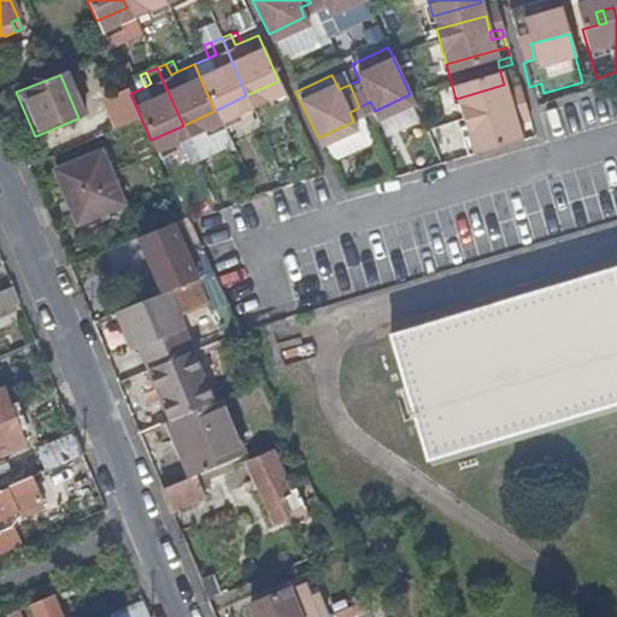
[(130,94),(128,89),(98,101),(103,113),(100,115),(107,131),(141,118),(130,94)]
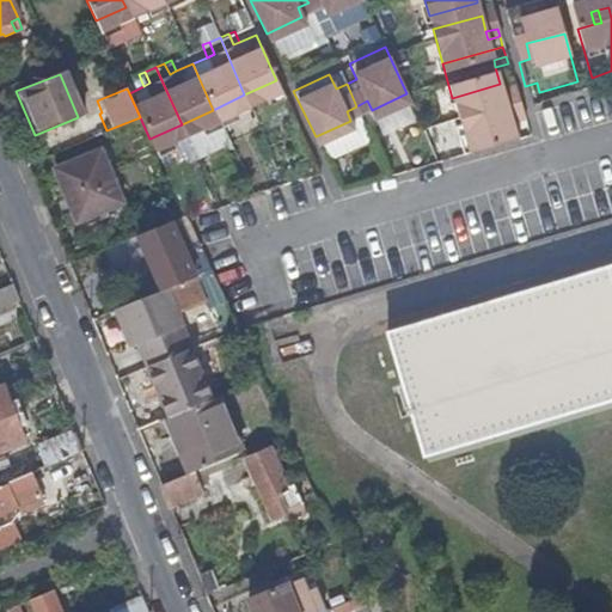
[(457,111),(465,145),(525,127),(522,117),(510,121),(508,114),(503,97),(457,111)]
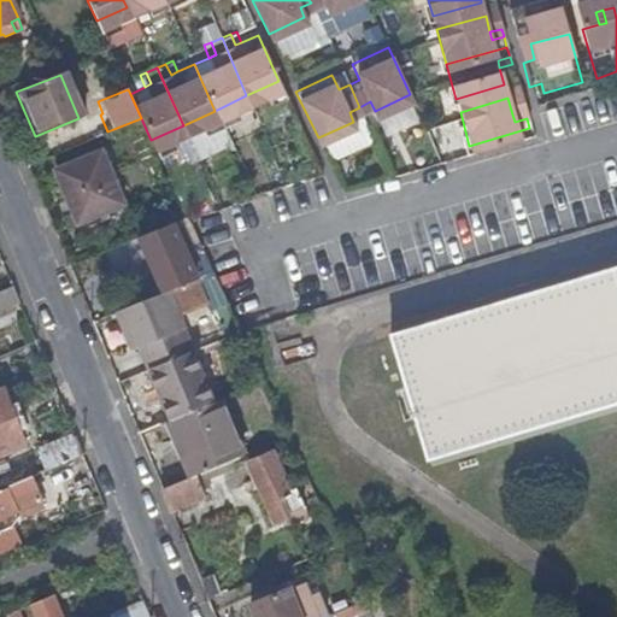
[(545,109),(547,131),(564,130),(562,107),(545,109)]
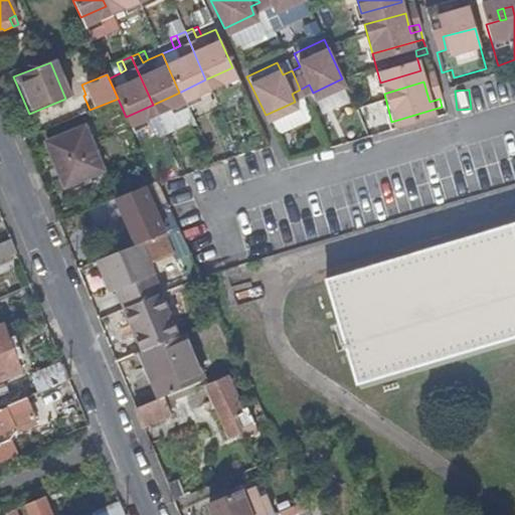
[(439,93),(427,96),(430,102),(440,99),(439,93)]
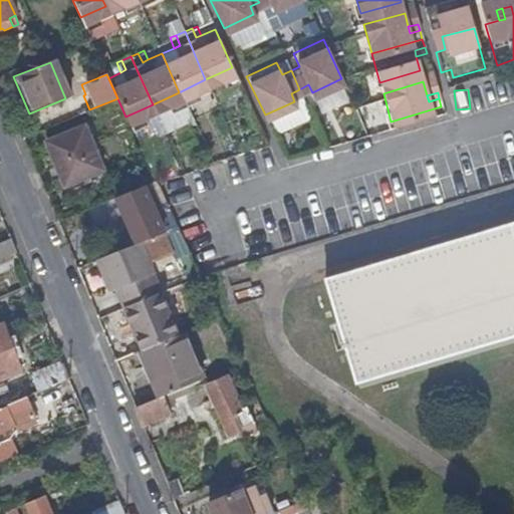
[(84,125),(44,141),(62,187),(102,170),(84,125)]
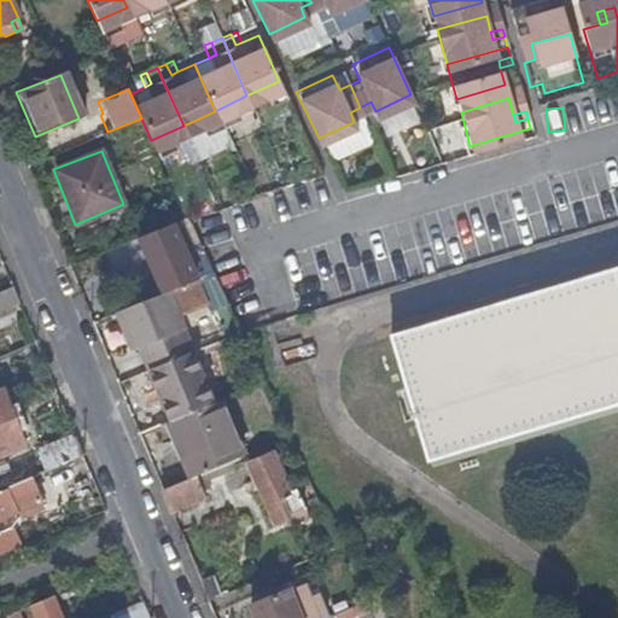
[(197,279),(173,223),(130,240),(133,249),(149,243),(168,290),(197,279)]
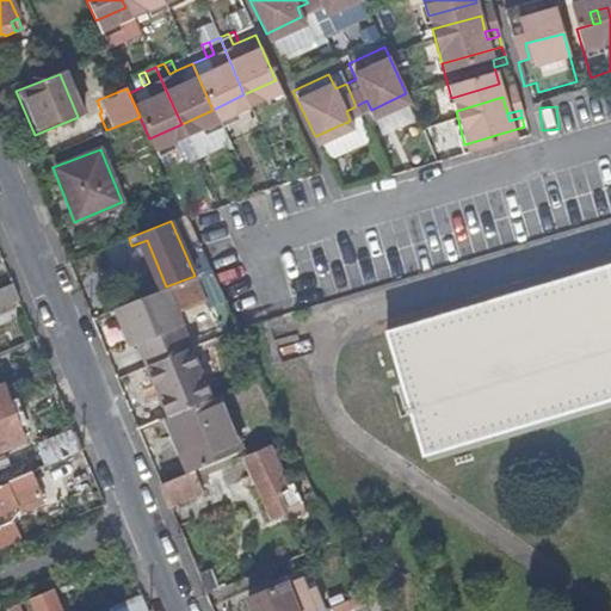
[(610,264),(392,329),(424,444),(610,390),(610,264)]
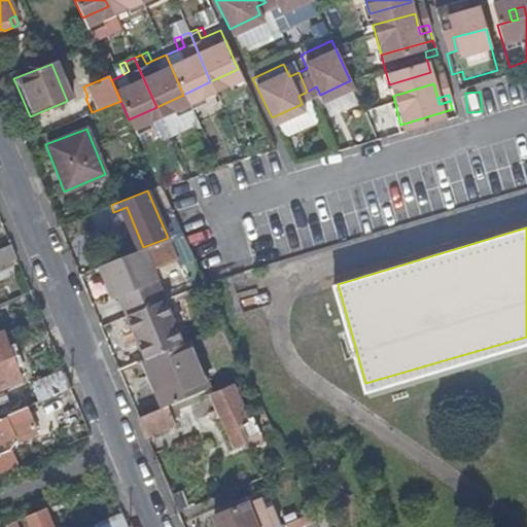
[(189,252),(181,233),(168,238),(143,247),(94,267),(107,297),(112,295),(140,359),(147,356),(174,346),(185,342),(161,281),(155,283),(150,268),(175,258),(173,254),(180,251),(182,255),(189,252)]
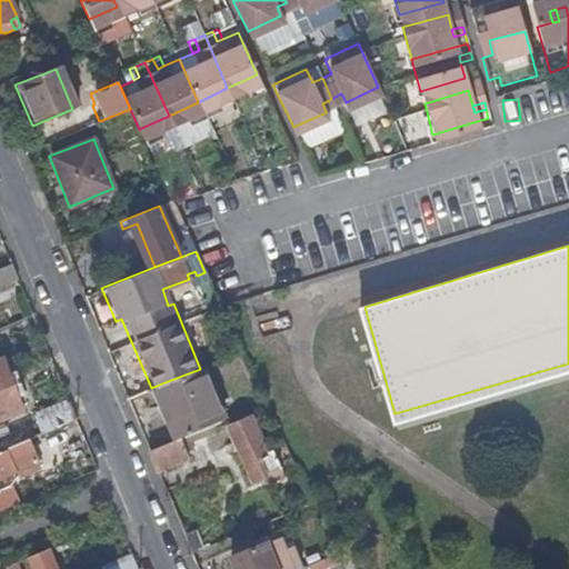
[(0,288),(17,281),(9,266),(0,269),(0,288)]
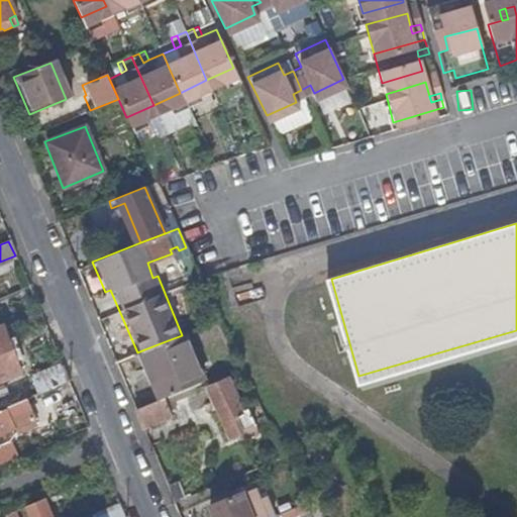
[(0,381),(21,373),(4,328),(0,329),(0,381)]
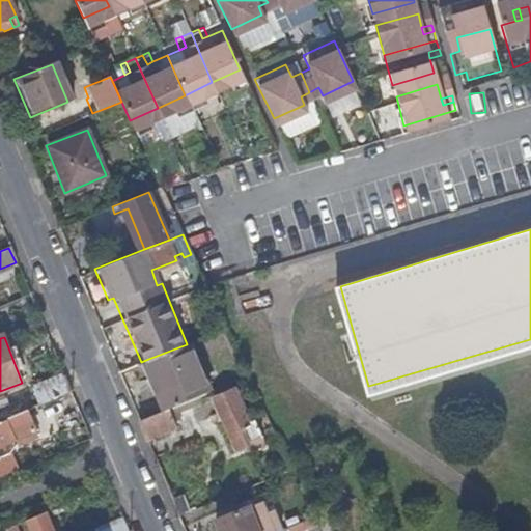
[(190,343),(187,344),(175,348),(148,359),(161,389),(157,391),(164,409),(166,408),(208,391),(190,343)]
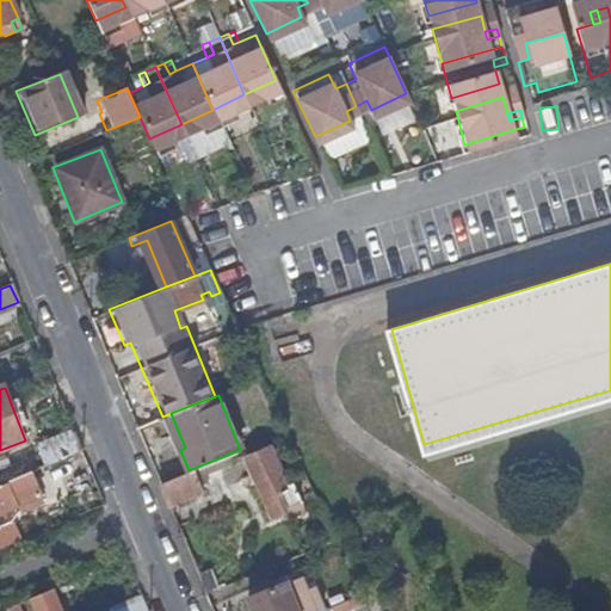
[(162,417),(177,451),(180,450),(185,448),(171,413),(162,417)]
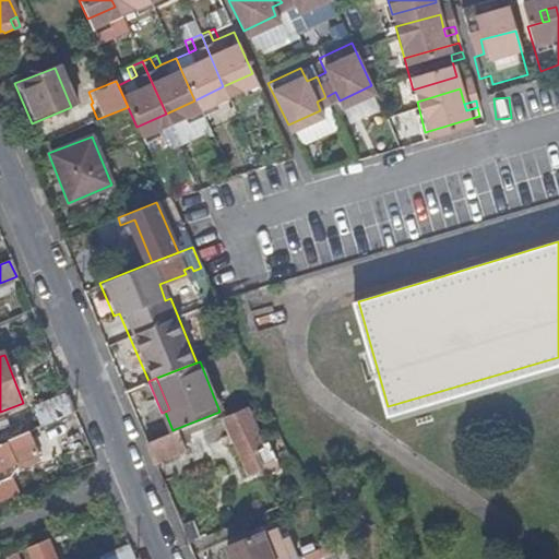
[(40,426),(74,411),(67,395),(34,409),(40,426)]
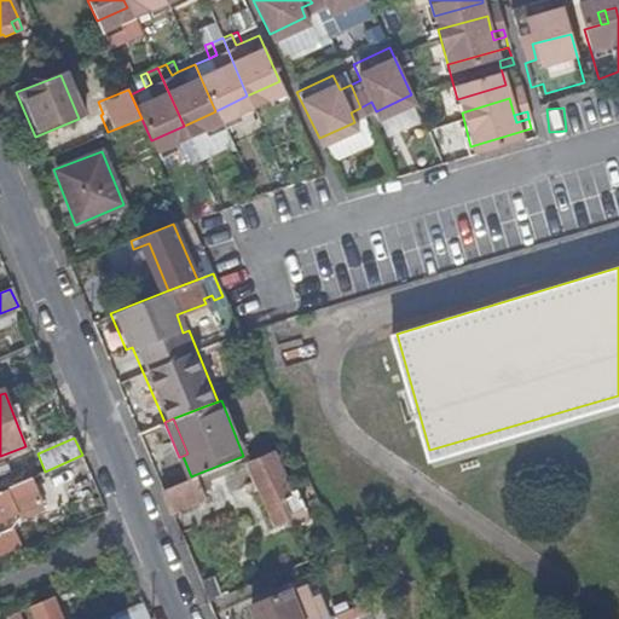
[(270,520),(302,508),(295,491),(289,493),(270,453),(247,464),(270,520)]
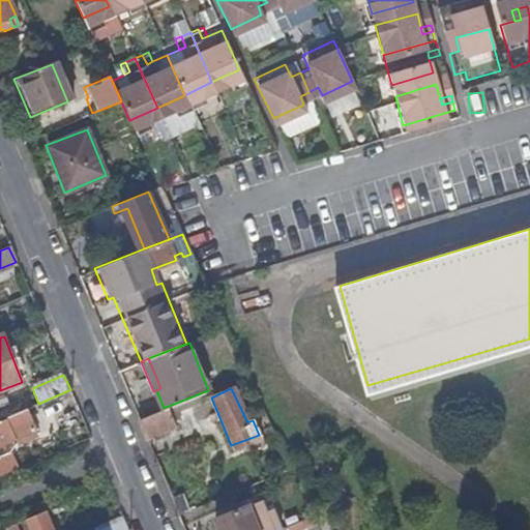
[(164,408),(138,418),(145,436),(173,424),(166,407),(164,408)]
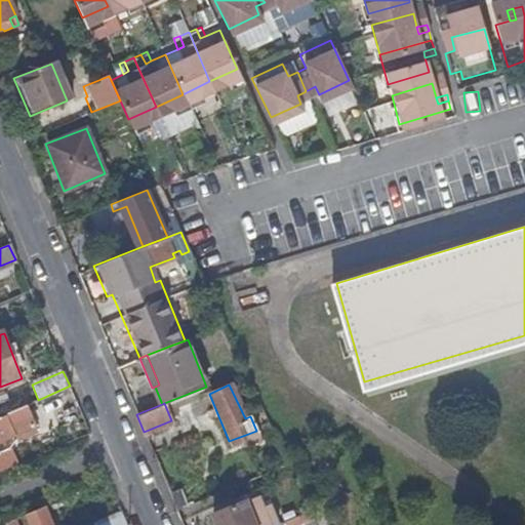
[(4,413),(0,415),(0,437),(13,432),(16,438),(36,431),(26,404),(4,413)]
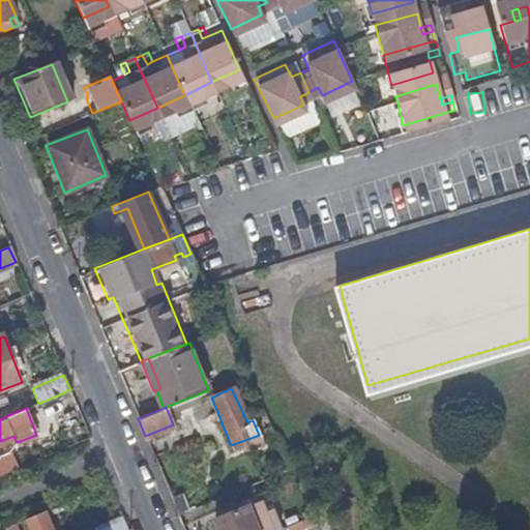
[(266,437),(273,435),(270,428),(263,431),(266,437)]
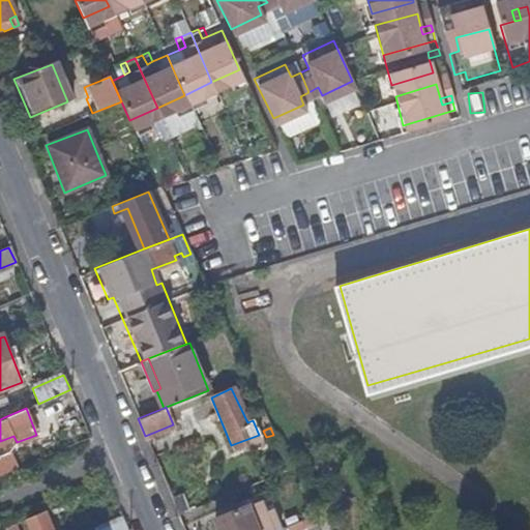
[(0,474),(15,469),(8,453),(0,455),(0,474)]
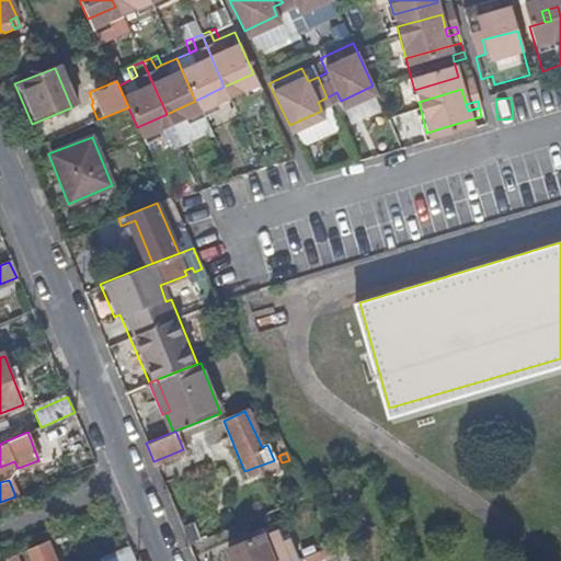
[(186,545),(197,540),(190,519),(179,524),(186,545)]
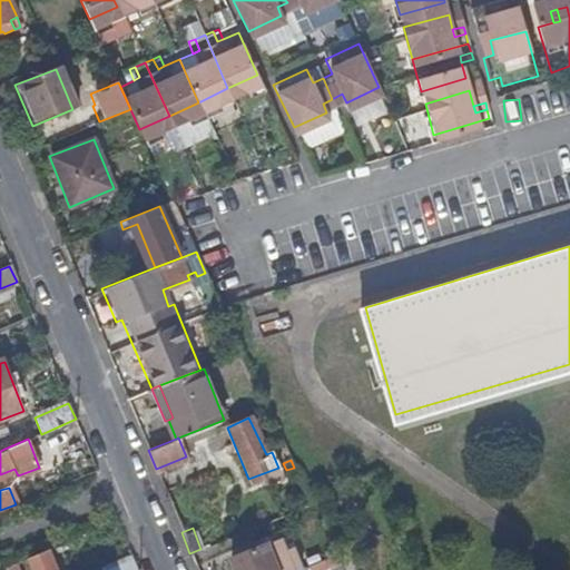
[(234,569),(295,569),(302,568),(293,548),(284,551),(278,537),(229,556),(234,568),(234,569)]
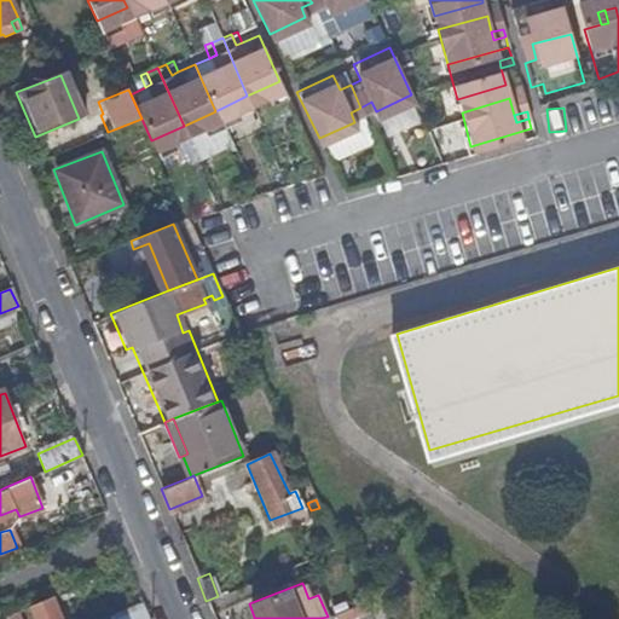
[(59,618),(52,599),(30,607),(34,618),(59,618)]
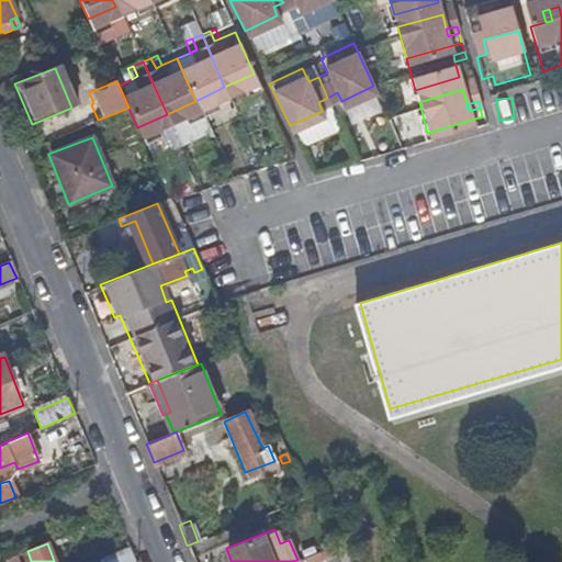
[(328,561),(338,559),(333,546),(301,559),(302,561),(328,561)]
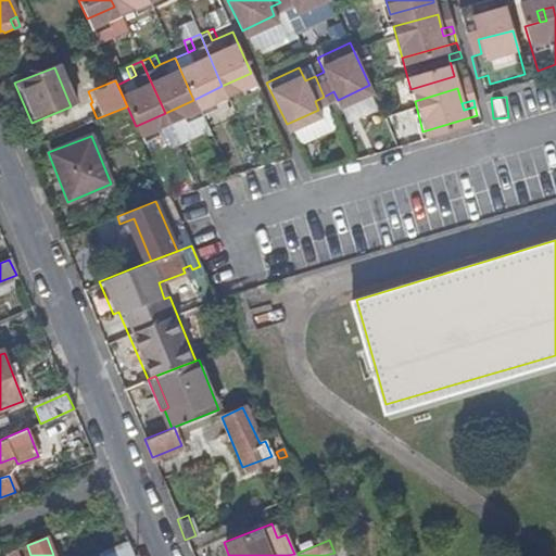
[(133,555),(128,545),(102,555),(101,555),(133,555)]
